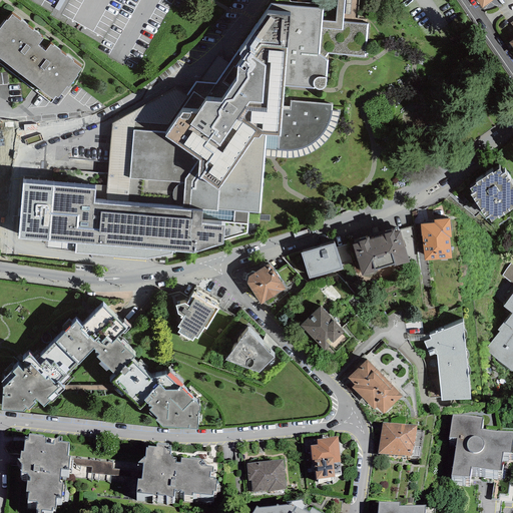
[(165,131),(133,129),(128,202),(93,200),(94,186),(52,183),(53,180),(22,178),(16,237),(193,250),(223,241),(224,239),(247,230),(248,211),(260,212),(264,148),(288,150),(305,147),(315,140),(324,131),(331,117),(332,103),(290,101),(291,86),(315,87),(322,88),(325,85),(327,58),(325,57),(328,53),(364,56),(366,24),(322,20),(322,6),(271,2),(215,84),(195,82),(185,94),(189,96),(182,107),(165,131)]
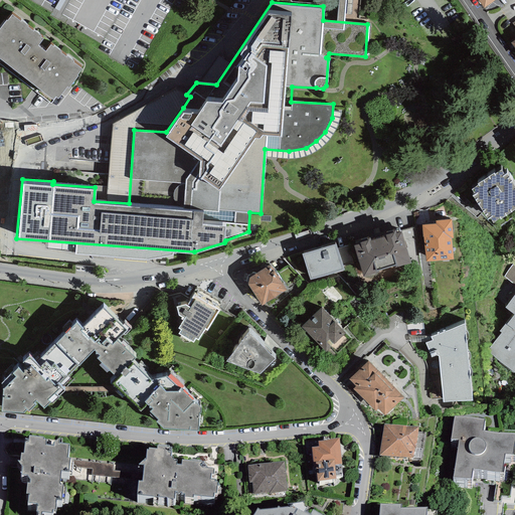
[(20,19),(12,12),(7,18),(6,17),(0,25),(0,63),(17,76),(21,72),(42,45),(38,43),(42,36),(40,33),(40,32),(34,27),(33,28),(27,23),(28,22),(22,18),(20,19)]
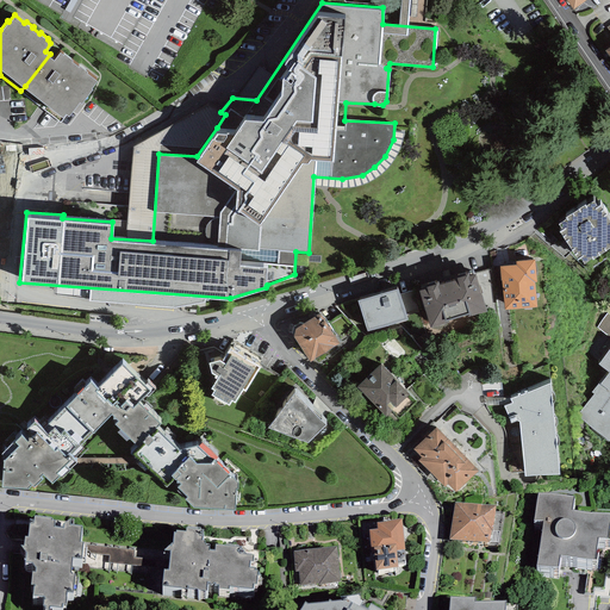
[(54,57),(50,54),(25,86),(20,91),(61,123),(80,100),(81,101),(93,86),(91,85),(97,79),(86,70),(87,69),(80,63),(79,64),(72,58),(73,57),(64,51),(63,53),(61,50),(54,57)]
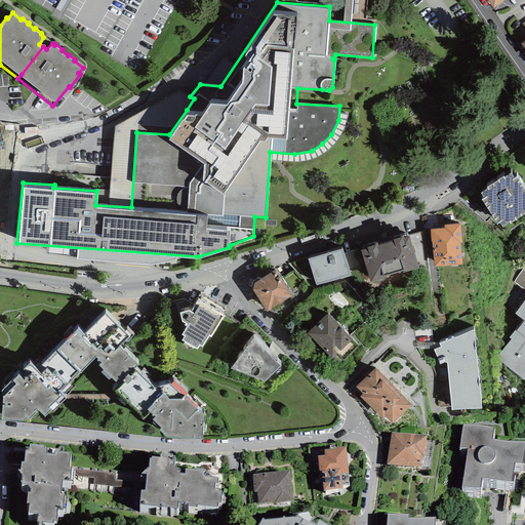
[(511,170),(505,173),(503,172),(486,185),(487,186),(481,190),(483,195),(481,197),(497,220),(499,219),(502,224),(509,219),(510,220),(524,209),(524,186),(517,173),(514,174),(511,170)]
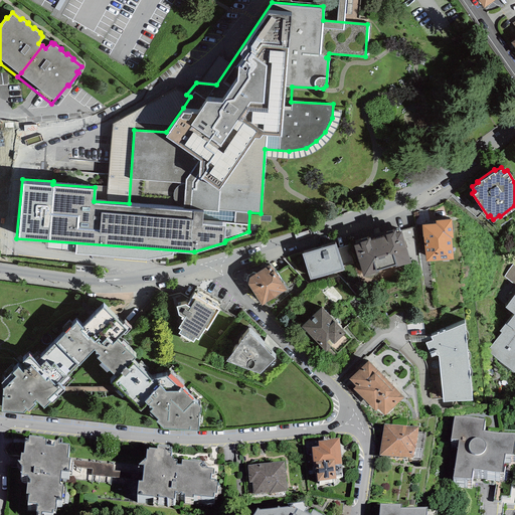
[(451,217),(435,219),(435,222),(422,223),(425,260),(453,258),(451,236),(453,236),(451,217)]
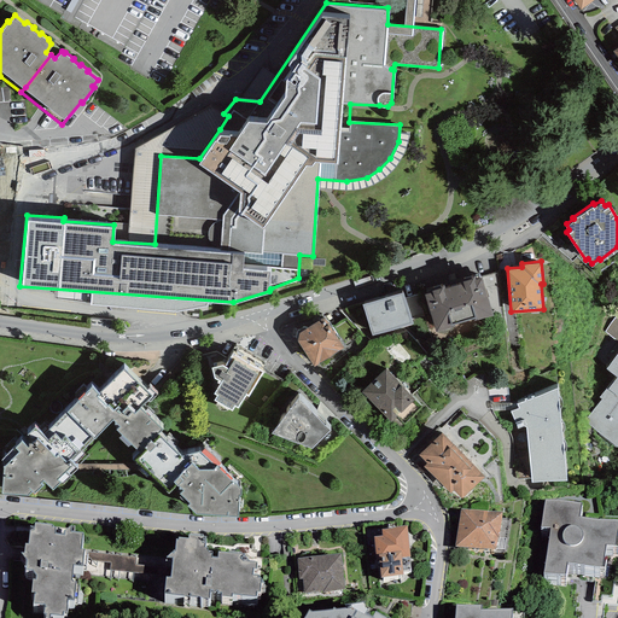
[(431,290),(424,292),(436,330),(455,325),(454,321),(473,315),(474,319),(493,313),(482,275),(473,278),(472,275),(461,279),(461,280),(443,286),(442,285),(431,287),(431,290)]
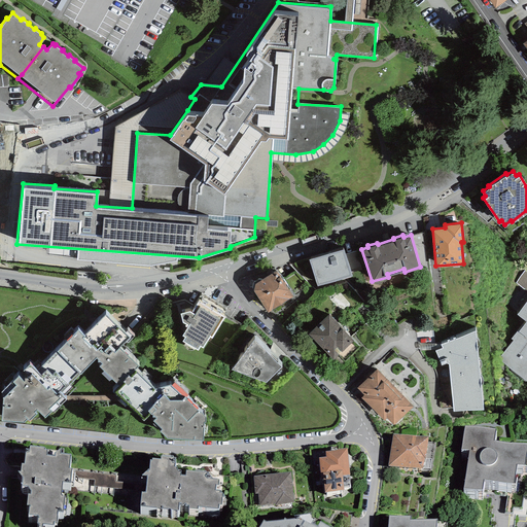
[(343,247),(309,258),(317,285),(352,275),(343,247)]
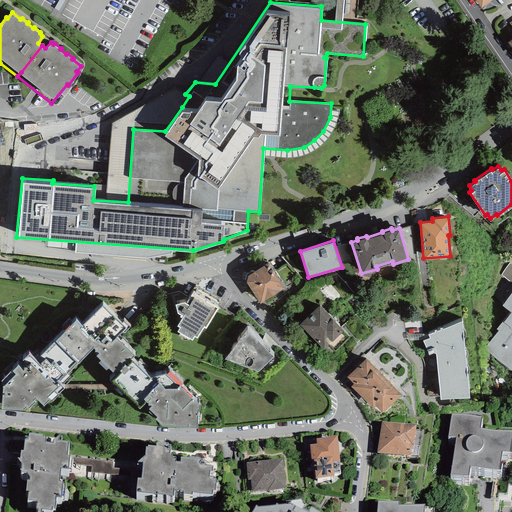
[(511,259),(501,274),(511,283),(511,259)]
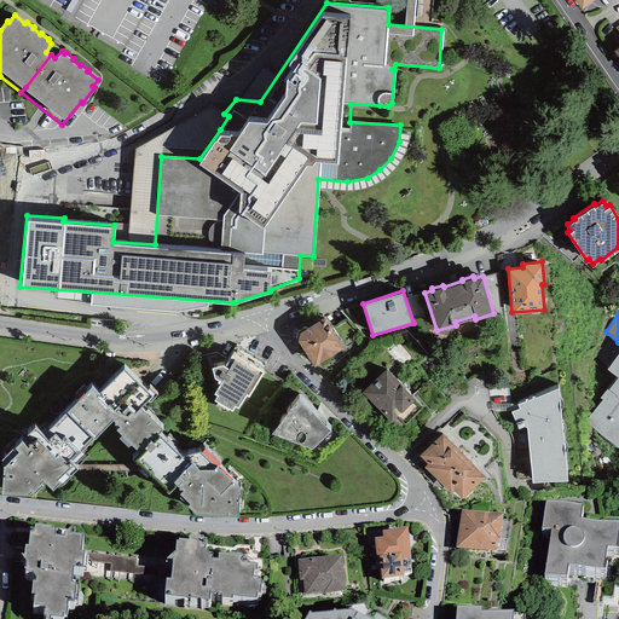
[(299,331),(298,340),(314,365),(345,347),(325,316),(299,331)]
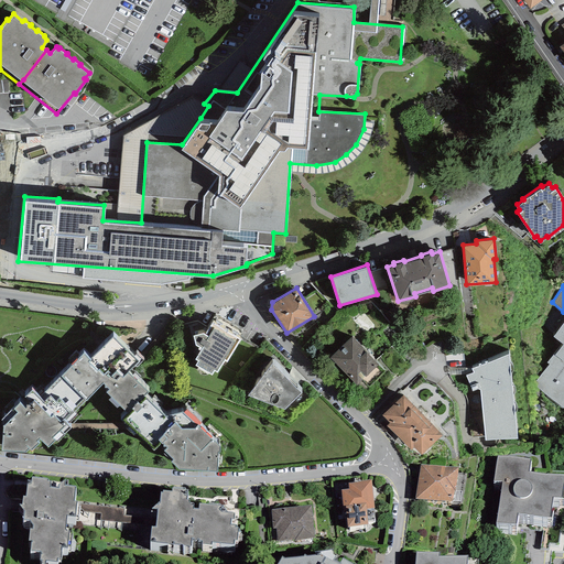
[(563,317),(552,334),(563,342),(560,346),(559,346),(546,362),(549,364),(533,383),(563,407),(563,317)]
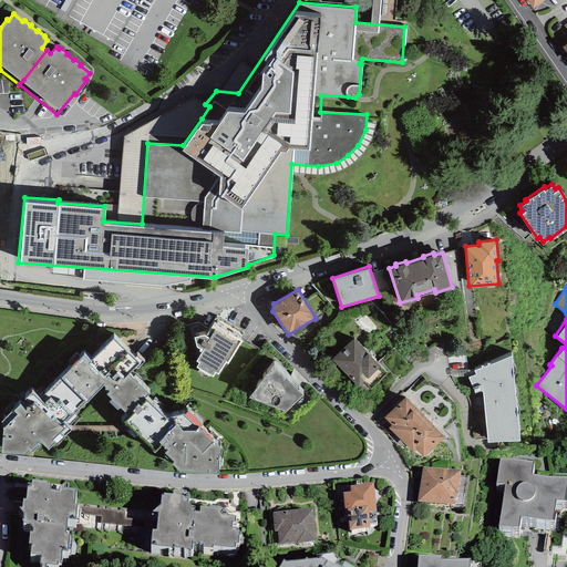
[(227,362),(241,339),(214,322),(206,334),(204,333),(194,336),(197,346),(204,348),(196,359),(199,361),(196,364),(198,367),(198,368),(198,370),(198,371),(199,373),(202,374),(203,375),(206,375),(208,374),(209,373),(213,375),(215,371),(218,373),(225,361),(227,362)]
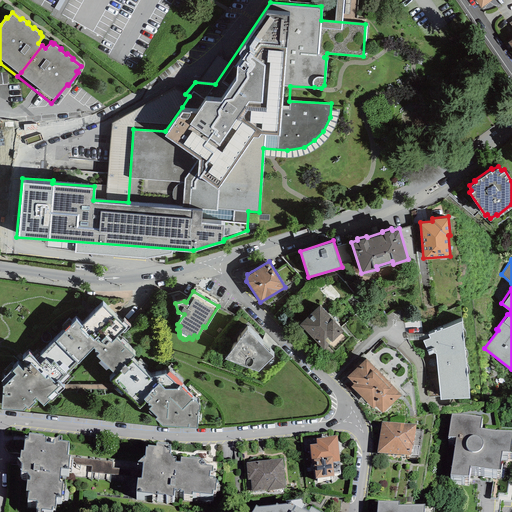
[(126,327),(102,302),(81,323),(75,318),(36,358),(29,352),(23,357),(28,364),(23,369),(17,363),(1,379),(5,382),(3,384),(1,406),(23,408),(26,405),(28,407),(35,400),(33,398),(35,395),(44,403),(50,398),(52,399),(64,386),(60,382),(61,381),(60,380),(93,345),(99,351),(96,353),(115,372),(109,378),(140,407),(146,399),(147,399),(151,404),(149,406),(157,415),(155,416),(163,424),(197,426),(198,408),(200,408),(200,404),(180,384),(178,385),(166,371),(151,377),(130,357),(135,352),(116,335),(126,327)]
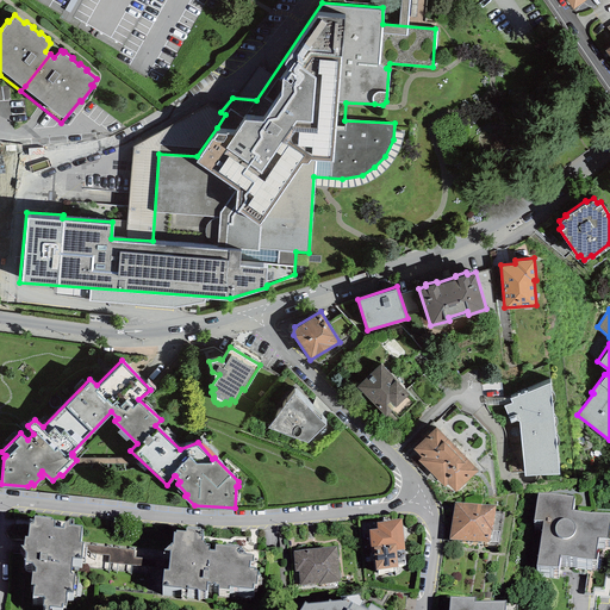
[(380,362),(356,386),(373,402),(397,378),(380,362)]
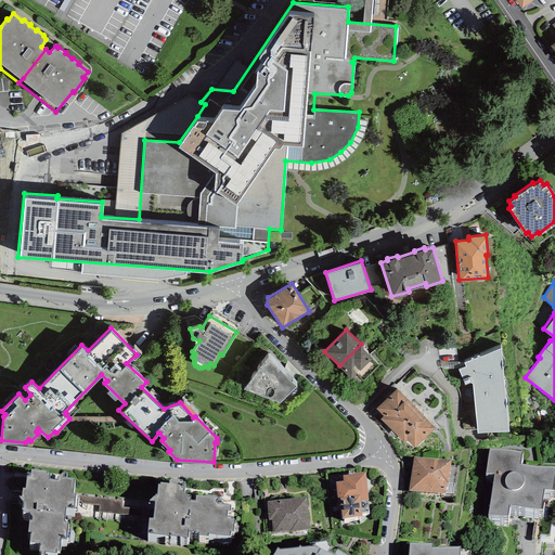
[(379,362),(361,344),(339,365),(360,386),(365,381),(363,378),(379,362)]
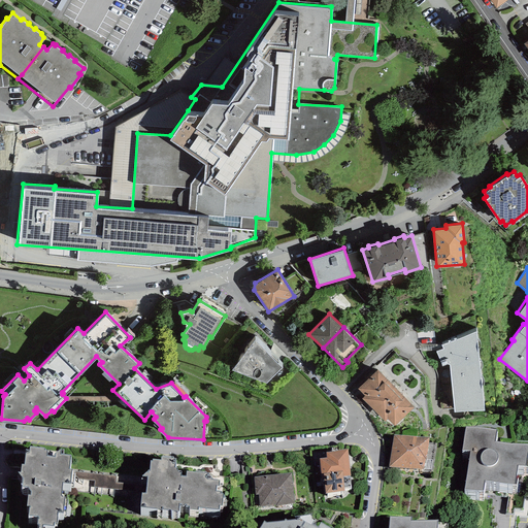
[(475,330),(442,344),(444,348),(436,350),(441,363),(450,361),(455,409),(484,407),(475,330)]
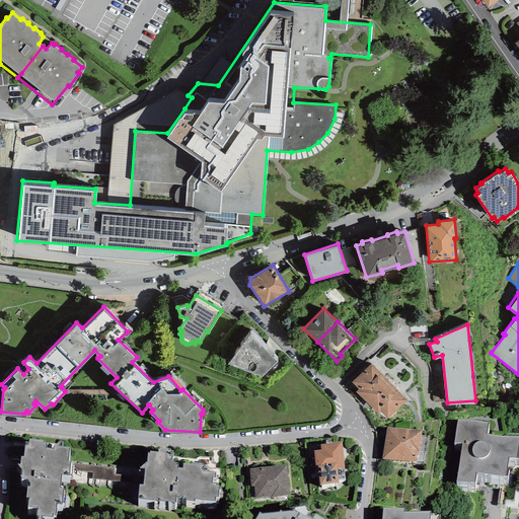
[(278,359),(250,331),(228,362),(262,375),(278,359)]
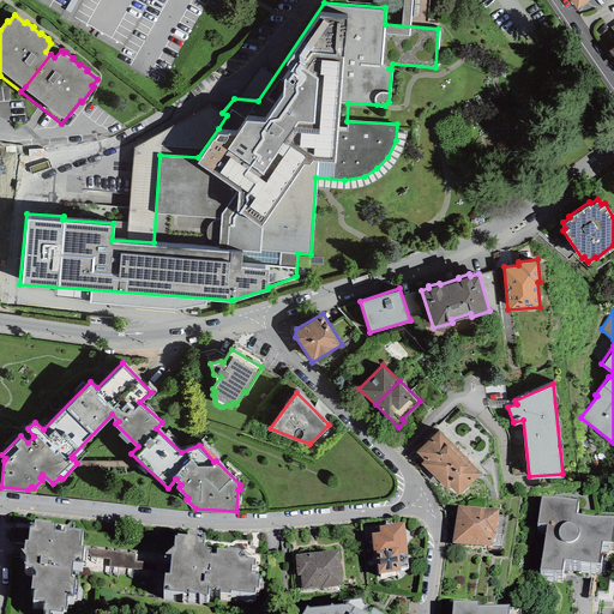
[(315,401),(327,411),(332,407),(320,396),(315,401)]
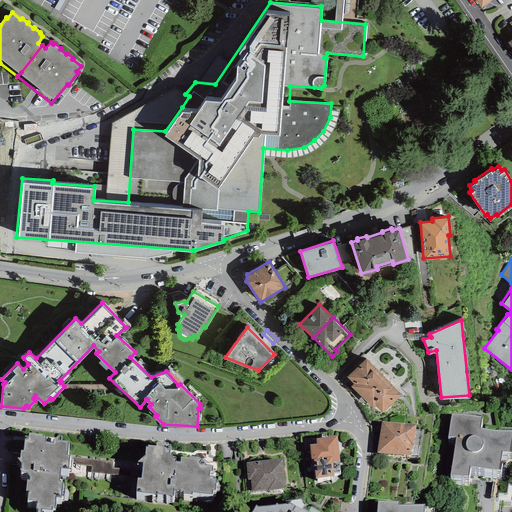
[(373,365),(366,357),(347,376),(353,383),(351,385),(372,407),(375,404),(383,412),(401,393),(392,384),(389,386),(371,367),(373,365)]
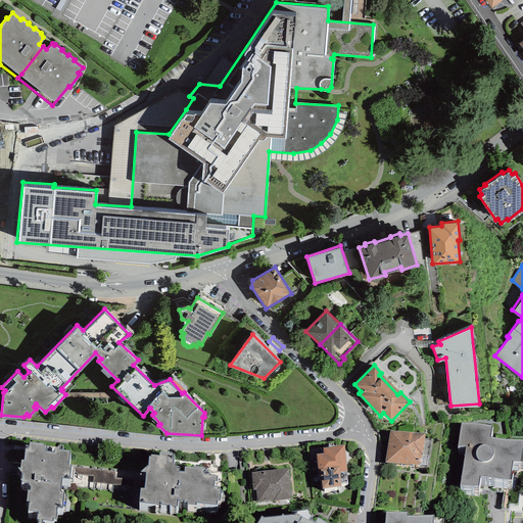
[(461,435),(458,459),(466,461),(460,498),(478,502),(480,491),(510,495),(513,476),(520,478),(522,462),(522,457),(490,452),(492,440),(461,435)]
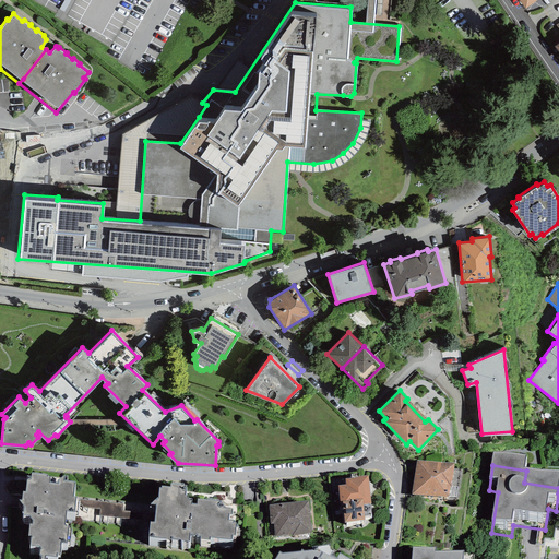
[(455,474),(417,467),(411,501),(448,508),(450,498),(451,498),(455,474)]
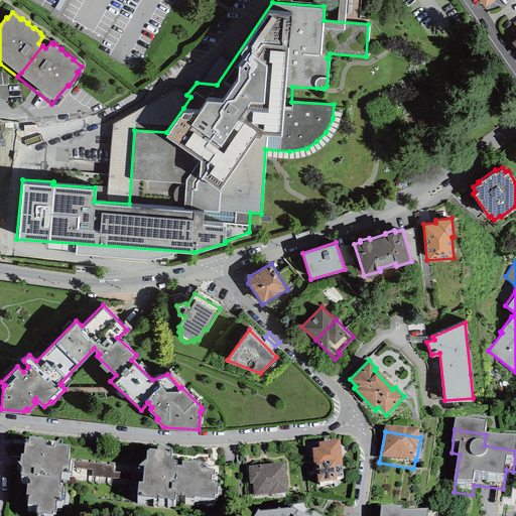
[(29,436),(25,439),(23,454),(20,454),(20,462),(17,462),(21,468),(21,476),(26,477),(30,481),(30,484),(27,484),(25,494),(28,495),(27,504),(36,505),(36,513),(38,515),(41,515),(42,513),(52,514),(53,511),(55,511),(56,502),(61,502),(62,487),(59,486),(60,479),(69,481),(70,460),(68,460),(70,444),(59,443),(59,439),(52,443),(52,445),(45,445),(45,440),(43,440),(43,437),(29,436)]
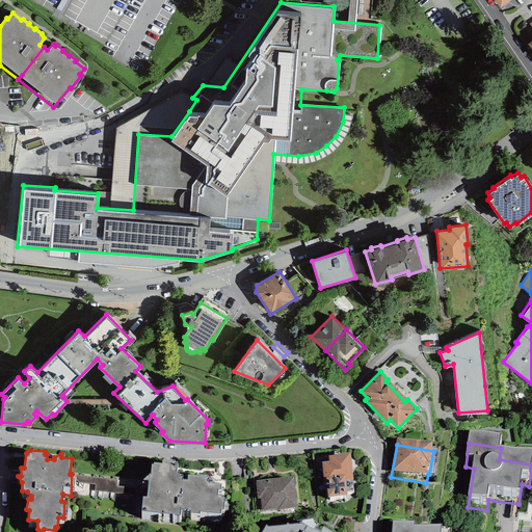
[(350,461),(328,463),(328,469),(321,470),(323,489),(326,489),(327,506),(347,504),(346,498),(353,497),(350,461)]
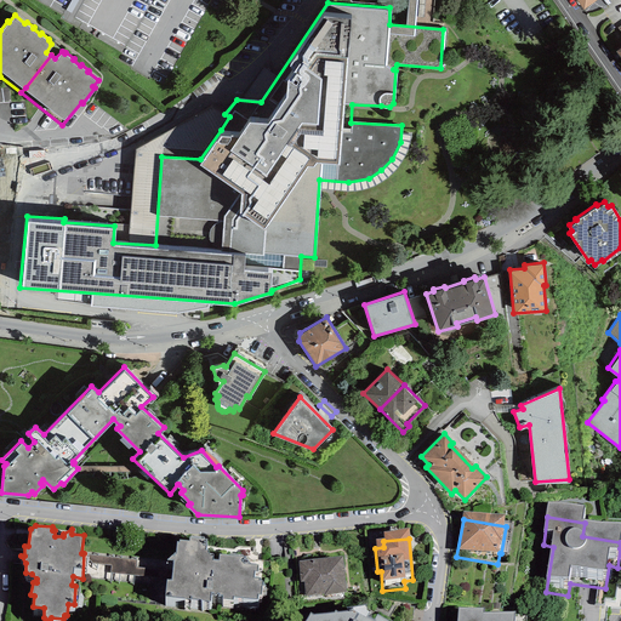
[(210,615),(211,608),(212,608),(215,610),(217,608),(218,607),(218,610),(222,610),(222,613),(233,614),(233,611),(257,614),(257,609),(261,609),(262,596),(258,596),(260,593),(254,592),(255,586),(257,587),(258,580),(250,580),(245,571),(220,569),(218,575),(212,575),(212,571),(211,570),(209,567),(209,565),(205,564),(206,556),(189,553),(188,557),(177,556),(176,568),(174,568),(166,575),(174,576),(171,594),(167,594),(165,611),(210,615)]
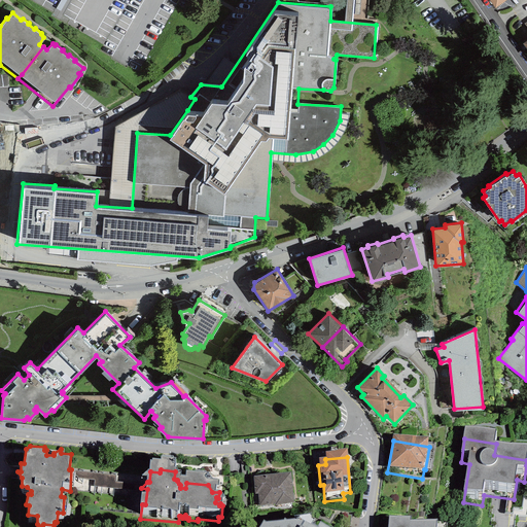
[(293,506),(290,479),(271,481),(274,508),(293,506)]
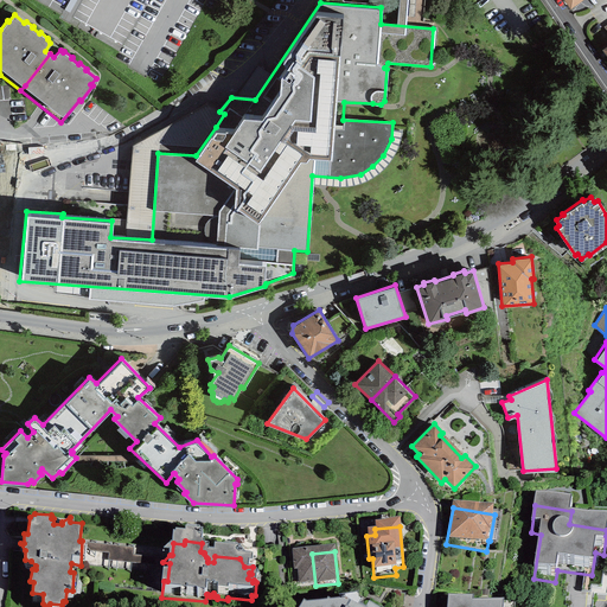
[(315,586),(312,554),(292,556),(294,574),(296,573),(299,587),(315,586)]
